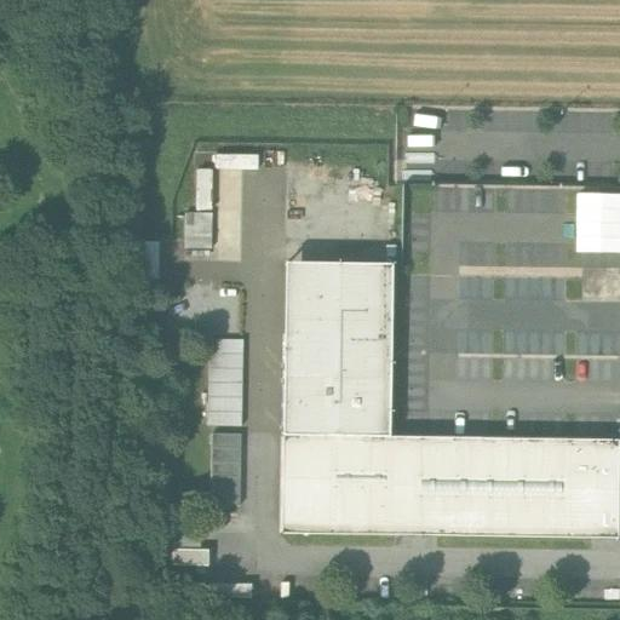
[(258,167),(258,153),(214,153),(214,167),(258,167)]
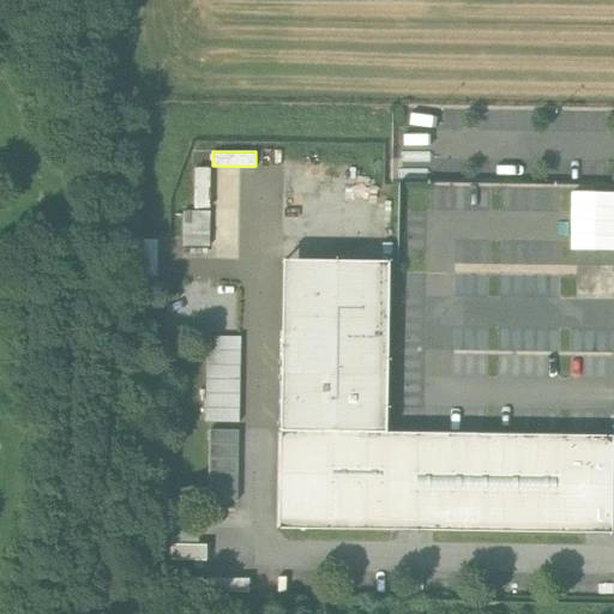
[(501,221),(613,221),(613,182),(485,182),(485,203),(486,203),(486,222),(501,222),(501,221)]
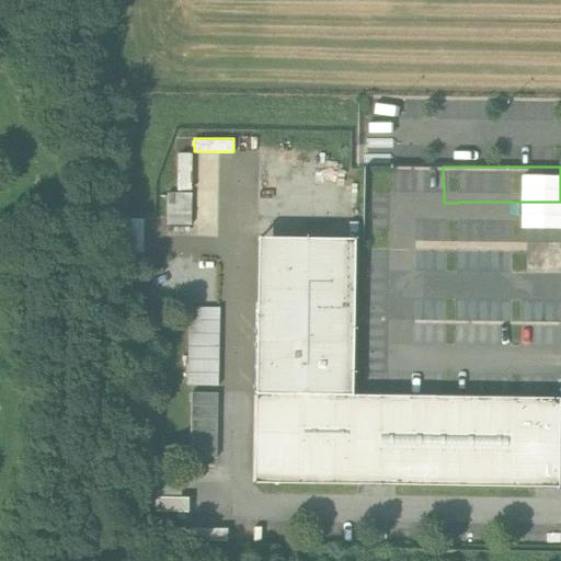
[(191,194),(167,194),(167,226),(190,227),(191,194)]
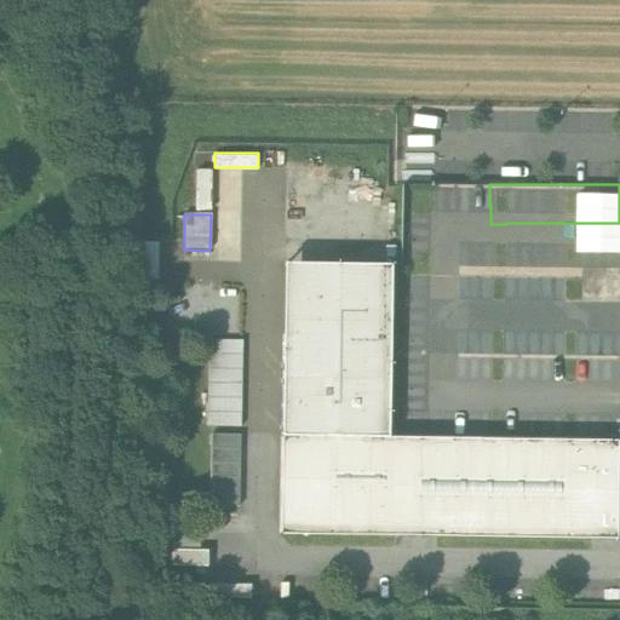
[(391,263),(285,260),(281,436),(388,437),(391,263)]
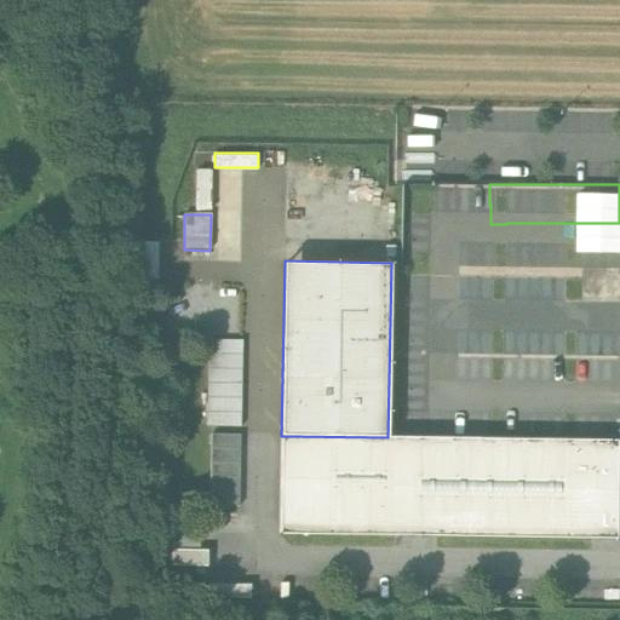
[(241,342),(216,340),(214,355),(208,355),(207,428),(240,428),(241,342)]
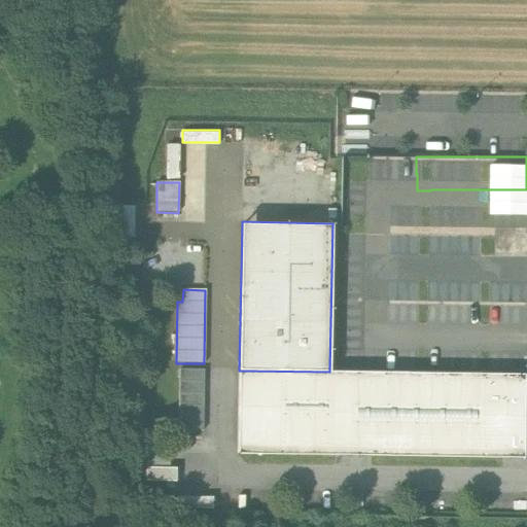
[(204,371),(179,370),(178,431),(203,431),(204,371)]
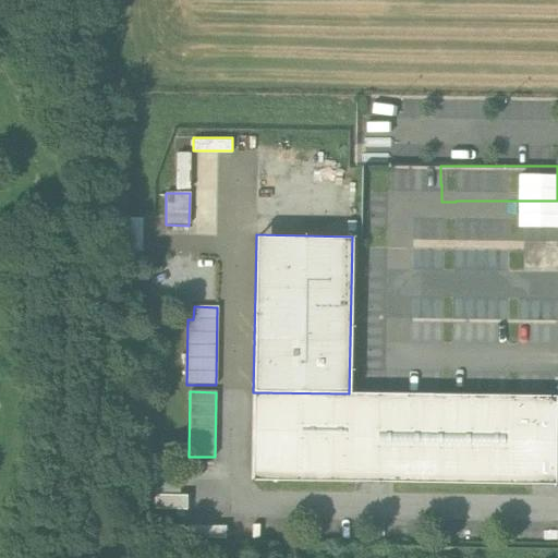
[(557,396),(349,393),(253,392),(252,481),(557,485),(557,459),(557,396)]
